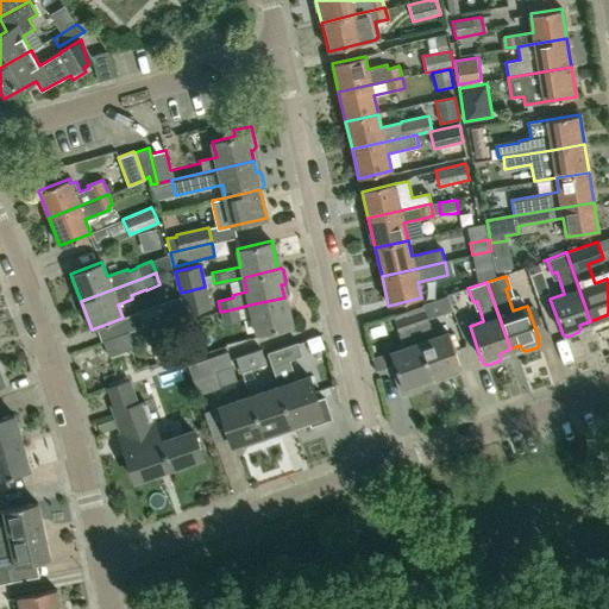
[(186,314),(209,308),(205,287),(181,293),(186,314)]
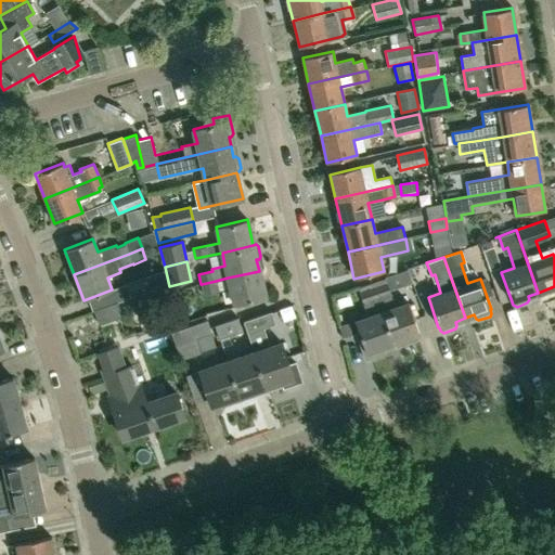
[(126,284),(131,297),(168,285),(164,271),(126,284)]
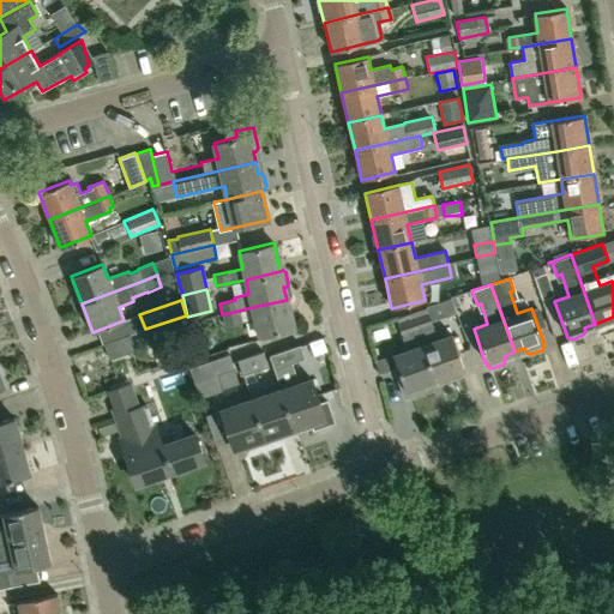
[(287,300),(252,307),(258,335),(293,327),(287,300)]
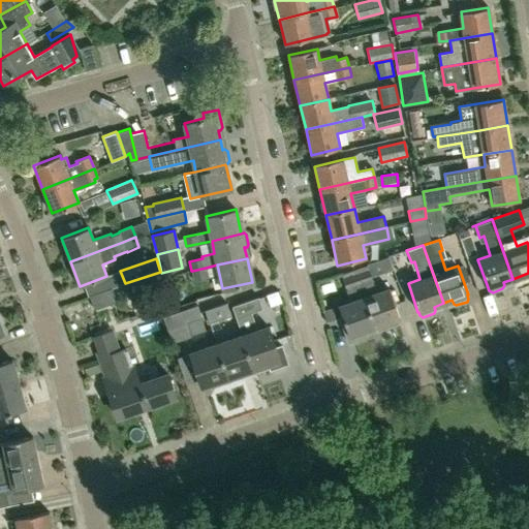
[(353,270),(374,328),(383,323),(385,329),(399,324),(397,319),(400,318),(390,289),(377,293),(367,266),(353,270)]
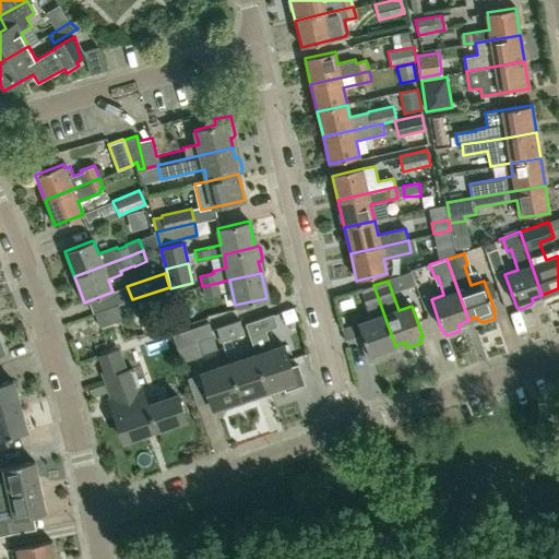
[(217,283),(203,286),(205,296),(219,293),(217,283)]
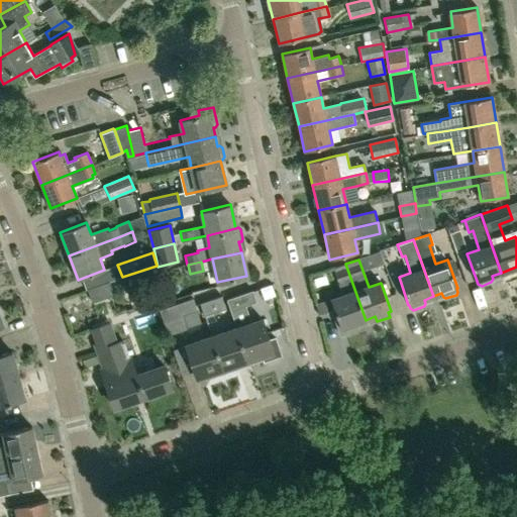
[(334,268),(335,271),(334,272),(342,295),(330,300),(334,310),(331,310),(340,335),(358,328),(356,323),(366,320),(345,264),(334,268)]
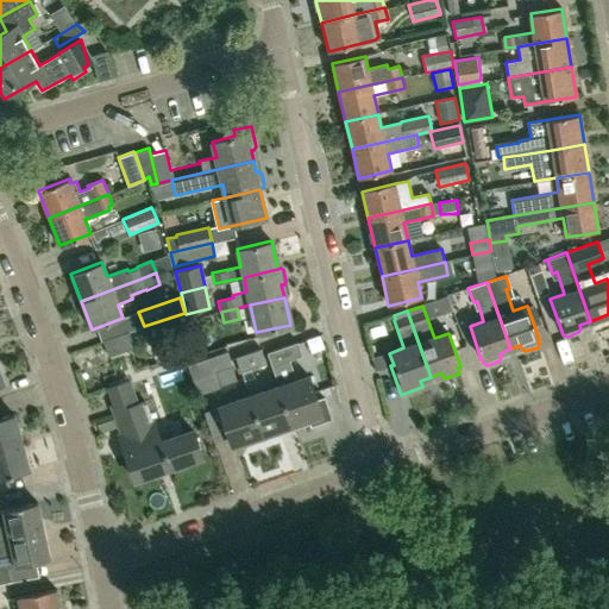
[(130,332),(102,343),(108,358),(135,347),(130,332)]
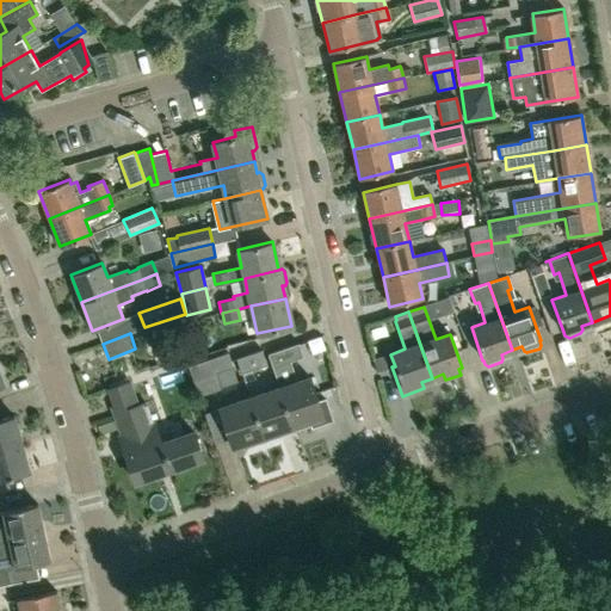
[(309,377),(297,382),(290,362),(302,357),(297,344),(267,355),(272,368),(279,388),(292,427),(309,421),(312,427),(333,420),(325,399),(318,402),(309,377)]
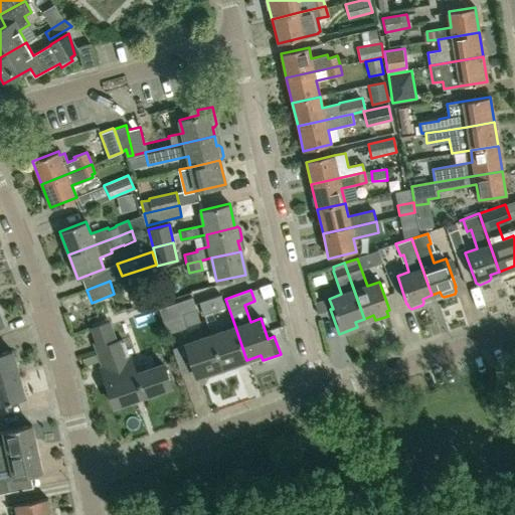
[(202,314),(223,306),(219,295),(198,302),(202,314)]
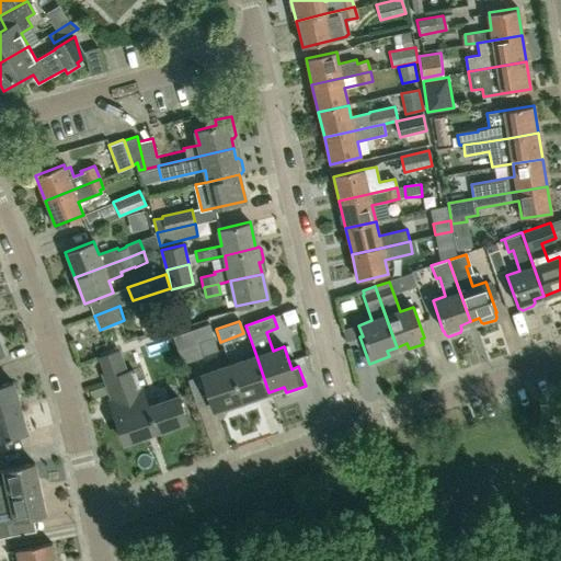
[(213,336),(208,324),(172,336),(182,364),(205,356),(201,341),(213,336)]
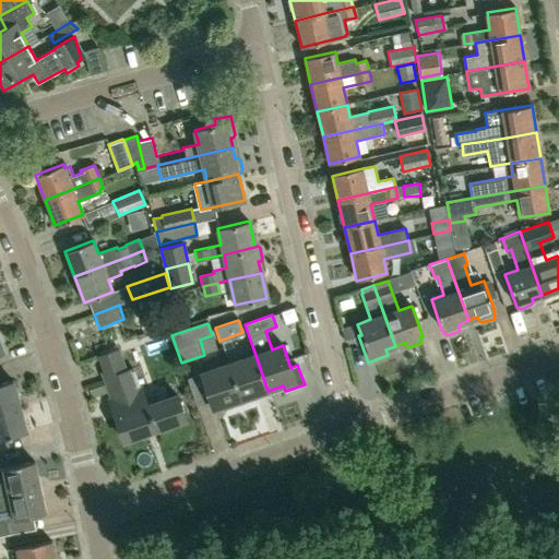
[(126,372),(119,351),(99,357),(106,379),(104,380),(110,399),(109,400),(123,440),(186,419),(178,396),(149,407),(141,388),(139,388),(132,370),(126,372)]
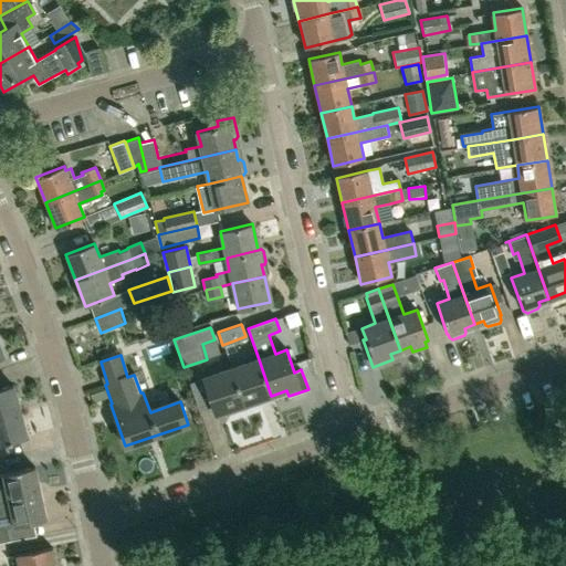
[(243,405),(271,396),(259,359),(231,369),(243,405)]
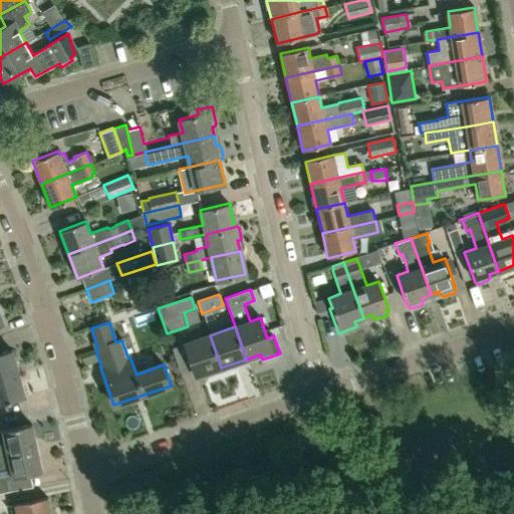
[(196,376),(221,367),(210,335),(185,343),(196,376)]
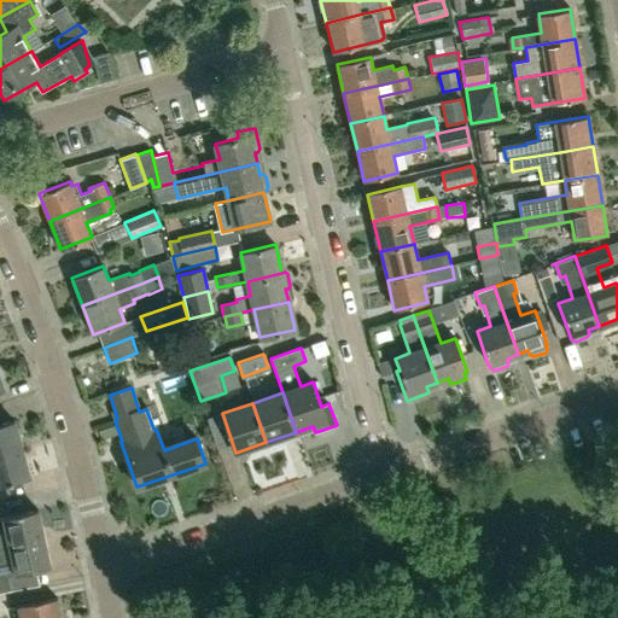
[(0,455),(22,449),(13,421),(0,425),(0,455)]
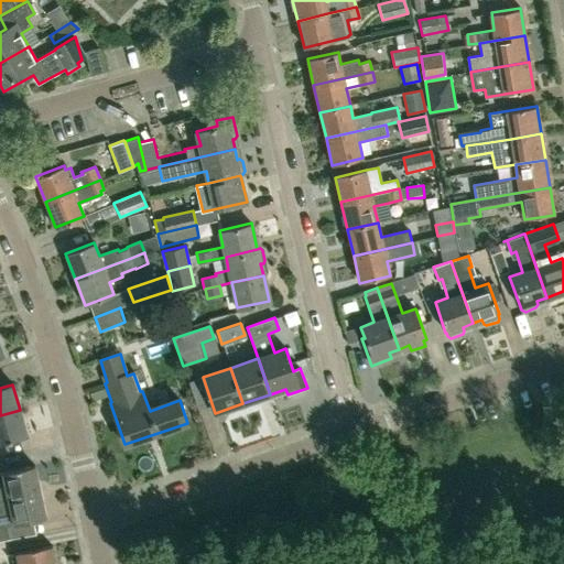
[(20,410),(0,415),(0,443),(28,436),(20,410)]
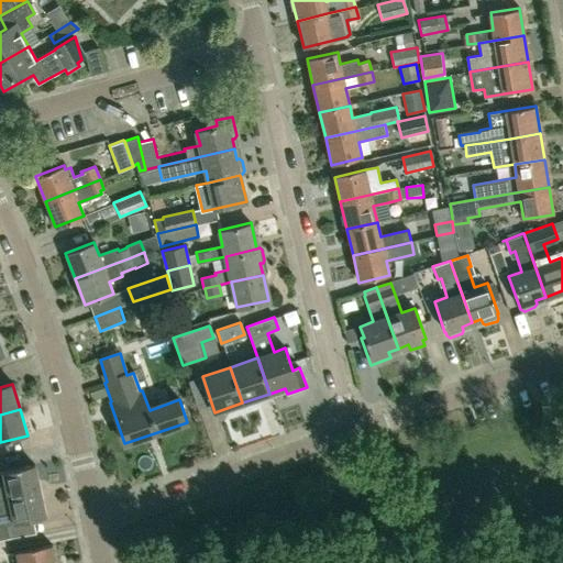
[(0,499),(41,492),(34,465),(3,473),(7,486),(0,486),(0,499)]
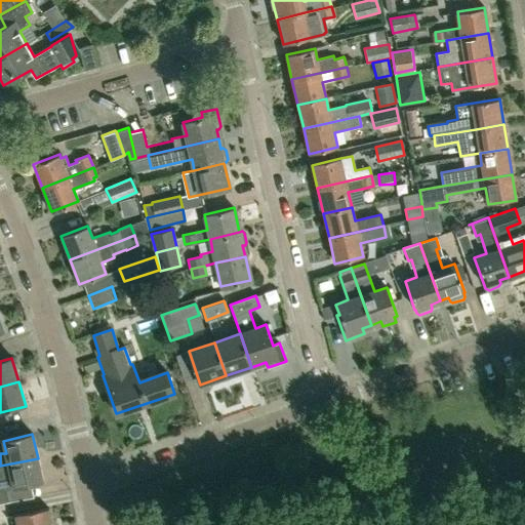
[(38,458),(0,466),(0,478),(11,476),(14,489),(43,482),(38,458)]
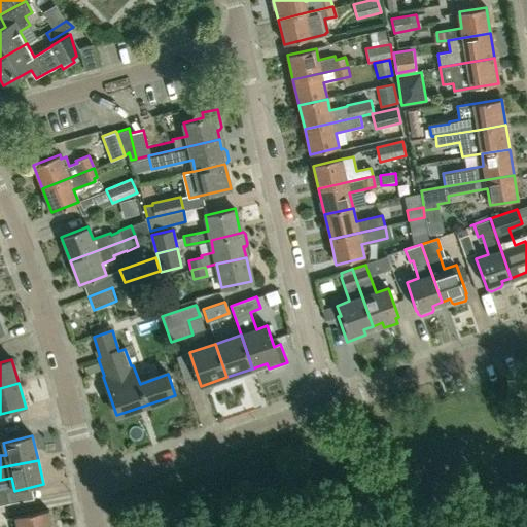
[(0,506),(9,504),(6,490),(0,490),(0,506)]
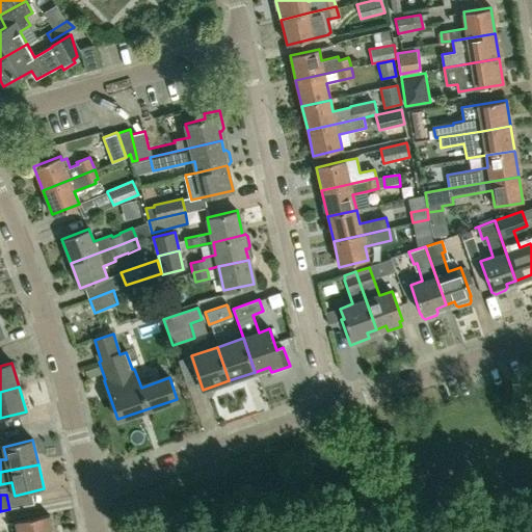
[(18,531),(52,531),(49,515),(16,522),(18,531)]
